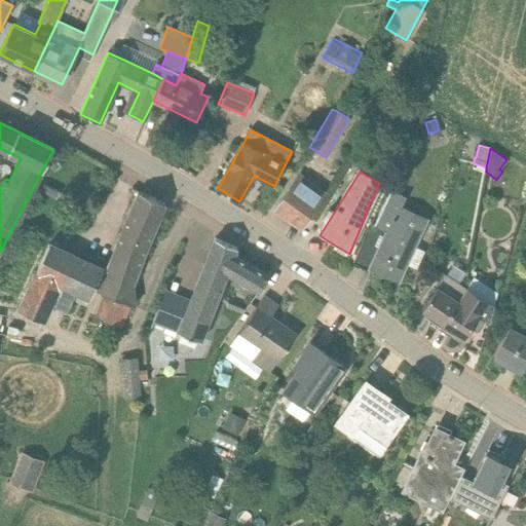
[(299,175),(275,209),(302,226),(325,193),(299,175)]
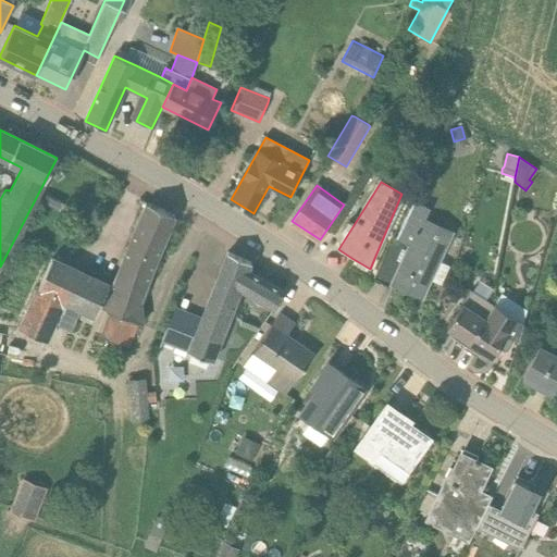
[(391,283),(423,298),(454,232),(424,218),(429,209),(413,201),(396,239),(408,245),(406,251),(391,244),(373,281),(388,288),(391,283)]
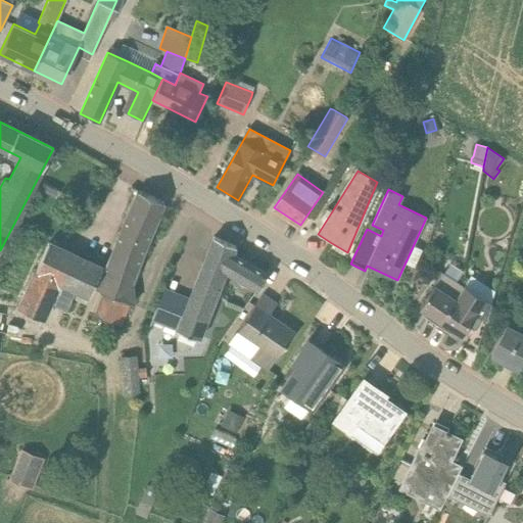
[(109,262),(136,272),(163,202),(139,192),(131,210),(109,262)]
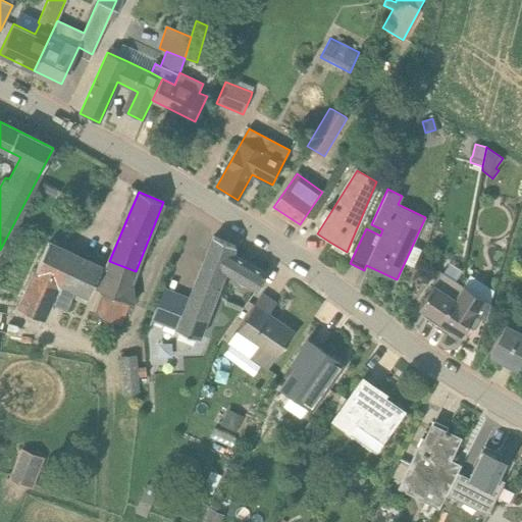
[(256,291),(266,274),(232,254),(236,247),(213,237),(188,299),(164,290),(152,319),(199,338),(225,273),(256,291)]
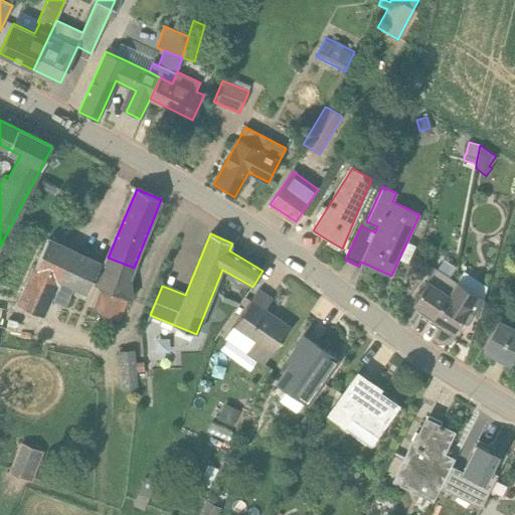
[(113,320),(114,320),(118,322),(127,300),(131,300),(129,280),(134,268),(108,258),(104,267),(47,239),(15,303),(44,317),(51,301),(59,282),(72,288),(88,295),(93,285),(99,288),(103,290),(94,311),(98,313),(95,320),(98,323),(107,327),(110,327),(113,320)]
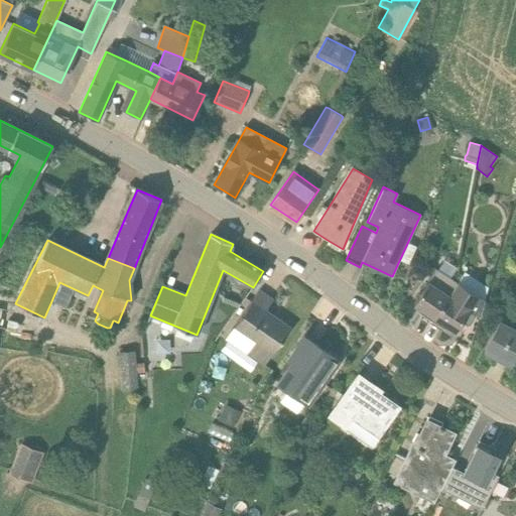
[(455,286),(456,282),(435,269),(413,303),(434,317),(455,286)]
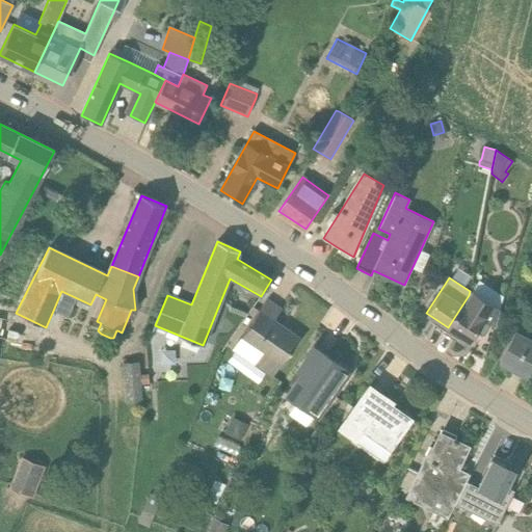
[(448,327),(470,342),(483,321),(495,328),(500,310),(470,291),(469,295),(448,327)]
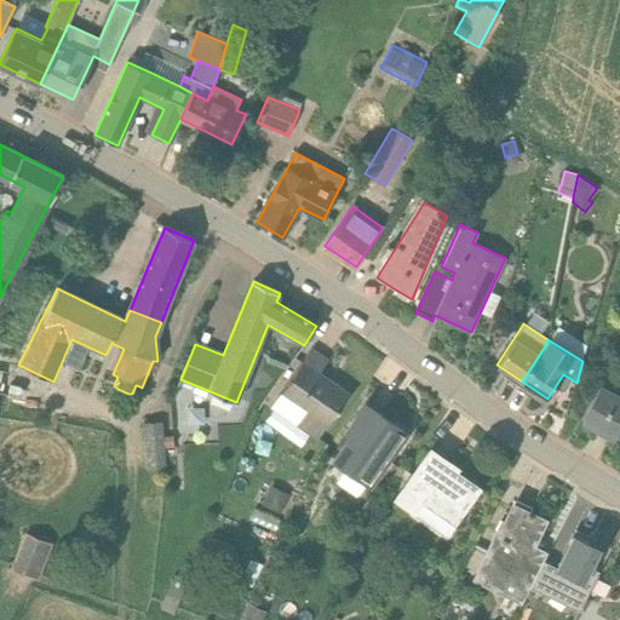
[(328,361),(311,349),(280,390),(269,405),(294,423),(315,436),(350,394),(320,373),(328,361)]
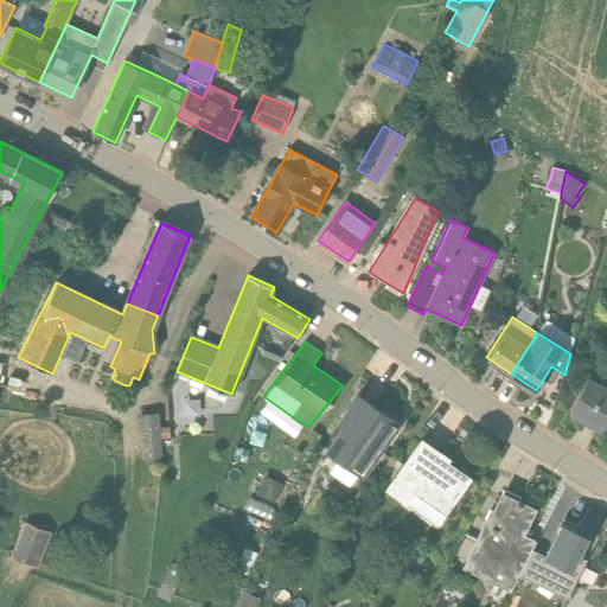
[(606,387),(585,375),(569,410),(601,428),(606,417),(606,387)]
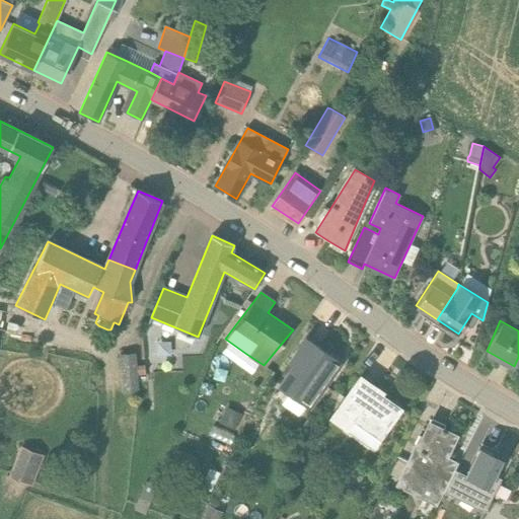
[(311,408),(341,363),(306,340),(289,363),(294,366),(280,387),(311,408)]
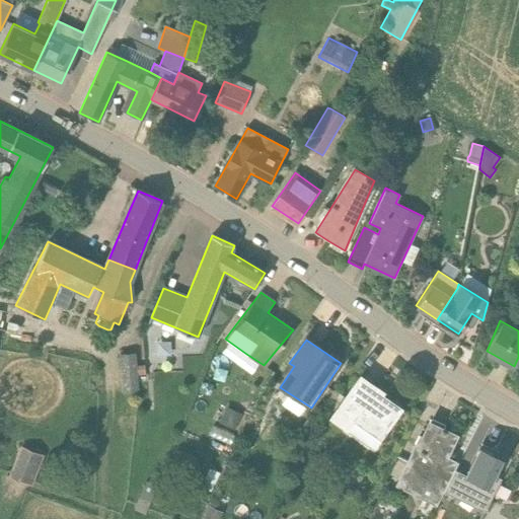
[(122,355),(123,371),(136,370),(136,366),(136,355),(122,355)]
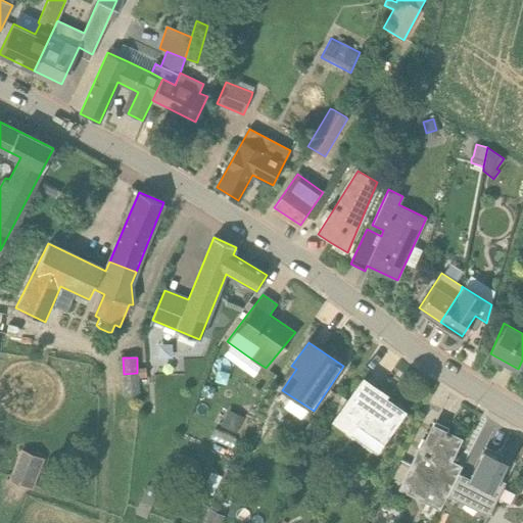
[(137,369),(137,373),(138,377),(146,376),(145,369),(137,369)]
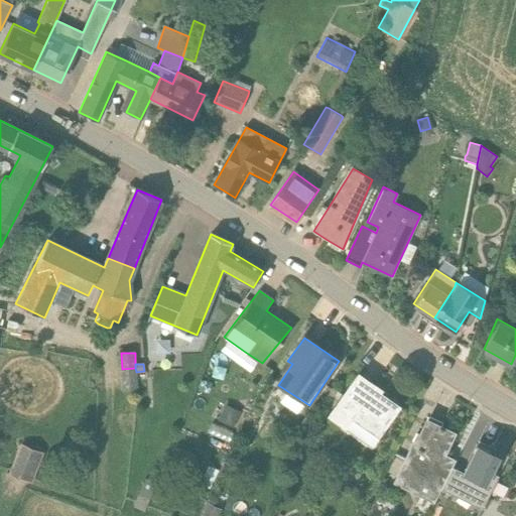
[(374,386),(359,375),(331,415),(346,425),(353,415),(377,432),(398,406),(372,388),(374,386)]
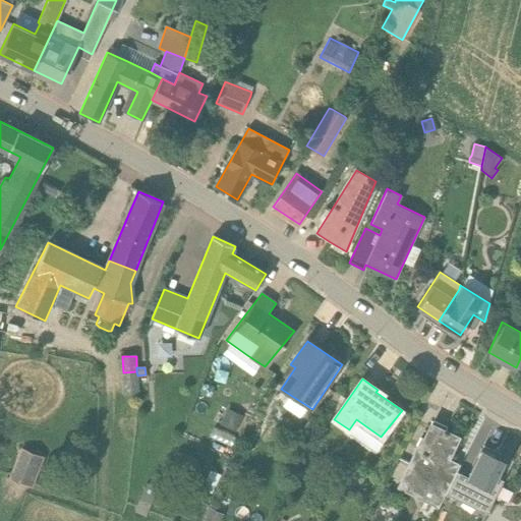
[(219,424),(235,431),(243,416),(227,408),(219,424)]
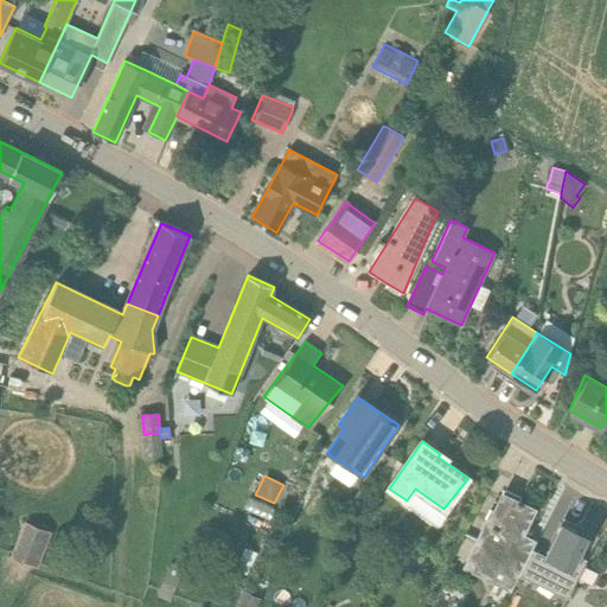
[(503,497),(491,522),(489,522),(471,556),(493,567),(486,581),(510,593),(530,553),(517,547),(534,510),(517,502),(517,503),(503,497)]
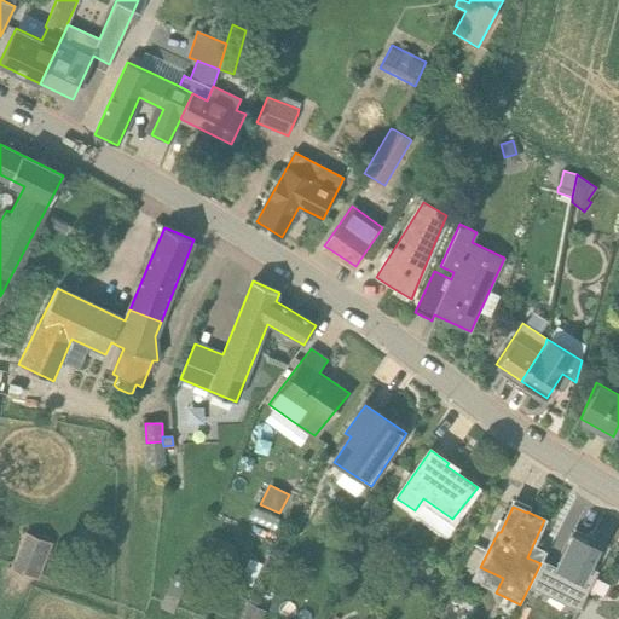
[(38,578),(51,542),(24,533),(11,568),(38,578)]
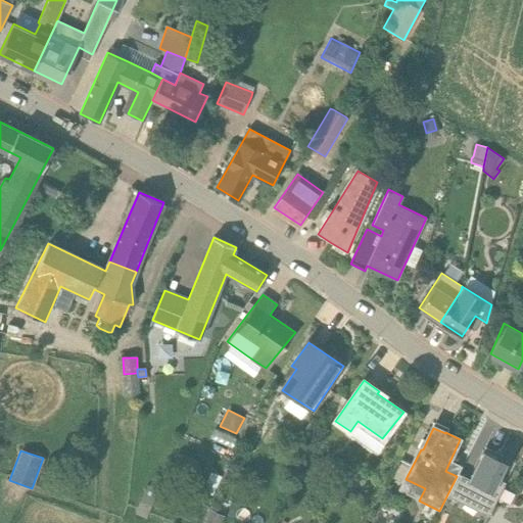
[(488,516),(505,482),(497,479),(506,462),(483,450),(463,492),(485,504),(481,513),(488,516)]
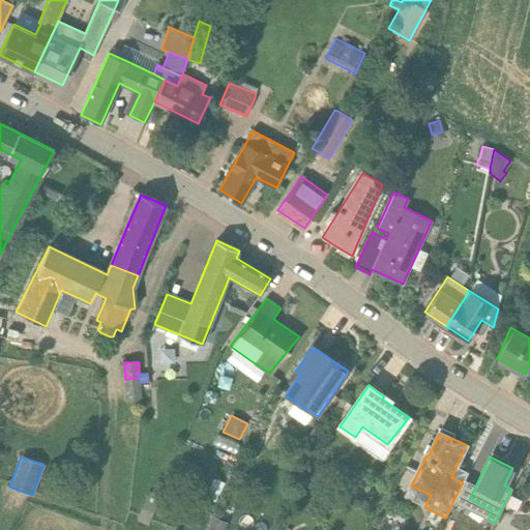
[(224,529),(228,523),(213,517),(206,529),(224,529)]
